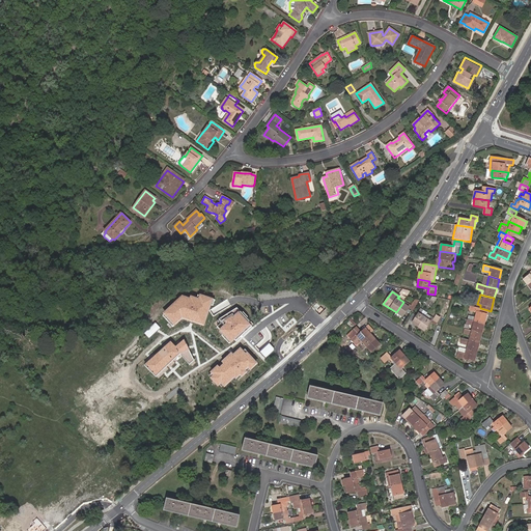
[(191,299),(188,298),(184,297),(179,300),(164,314),(176,328),(184,320),(193,324),(205,328),(215,300),(201,296),(200,299),(192,297),(191,299)]
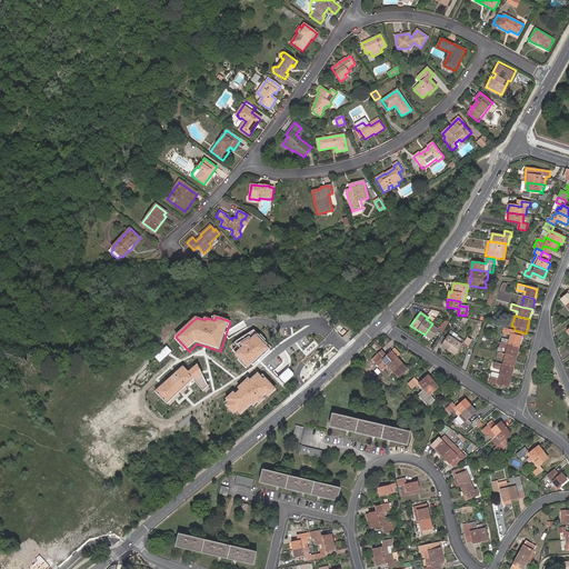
[(428,341),(438,329),(442,332),(448,322),(446,320),(440,328),(432,323),(425,335),(422,338),(428,341)]
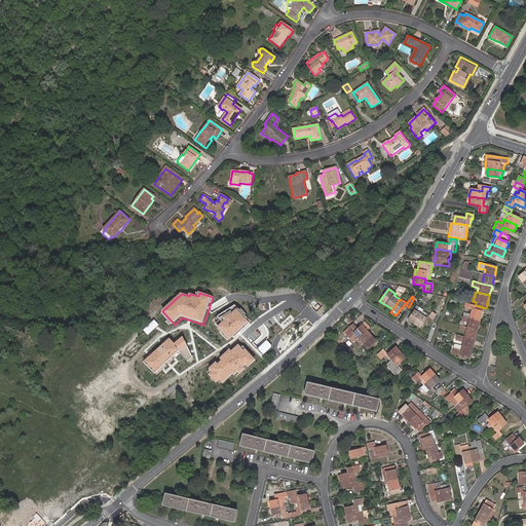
[(480,321),(483,307),(476,305),(473,304),(466,303),(465,307),(473,309),(471,314),(465,313),(464,316),(478,321),(480,321)]
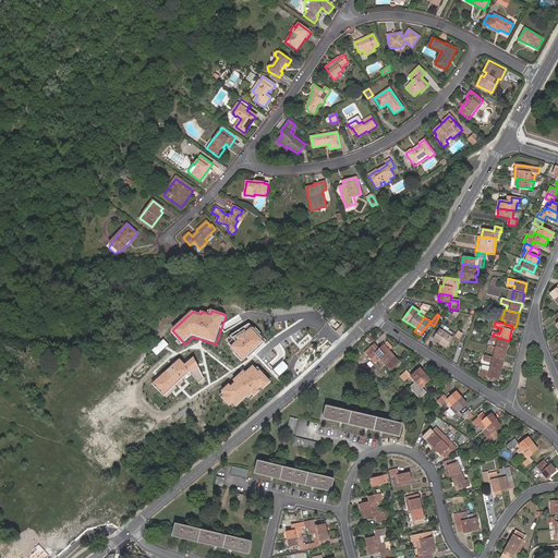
[(243,362),(266,341),(251,324),(230,336),(233,339),(228,344),(243,362)]
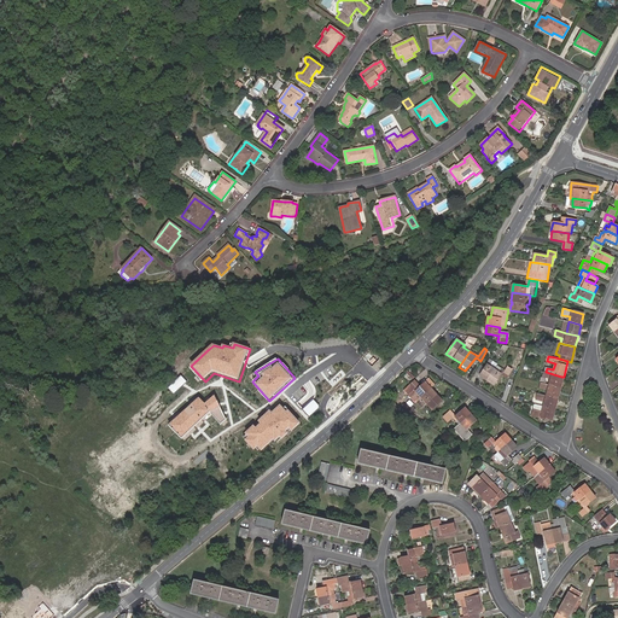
[(496,366),(497,366),(489,360),(485,365),(487,365),(494,369),(496,366)]
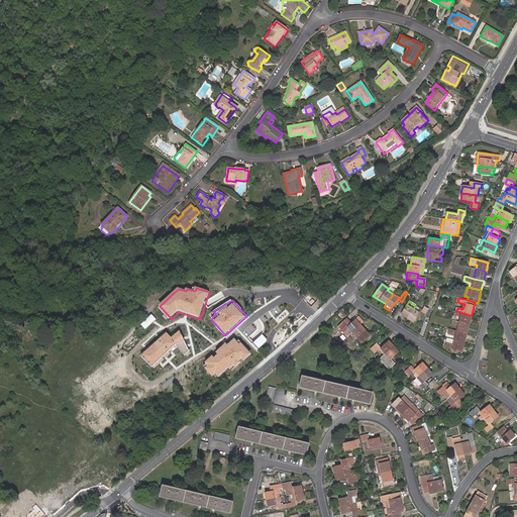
[(401,314),(408,318),(413,309),(407,305),(405,308),(401,314)]
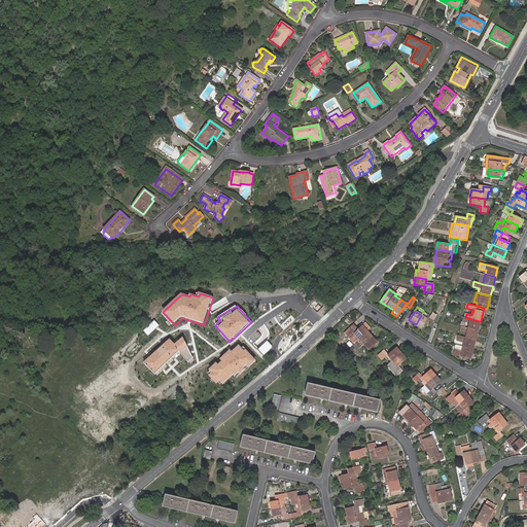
[(421,315),(416,324),(421,328),(427,319),(432,322),(436,316),(433,313),(430,317),(423,312),(421,315)]
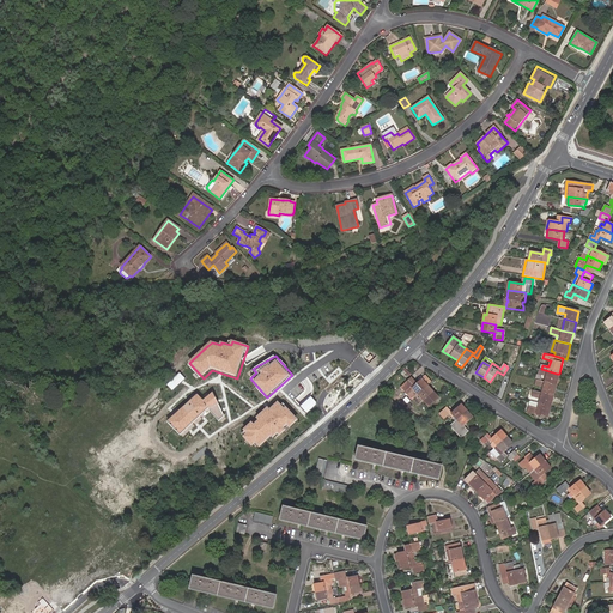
[(541,369),(539,369),(538,375),(546,376),(545,382),(553,384),(557,384),(558,380),(556,380),(557,374),(541,369)]
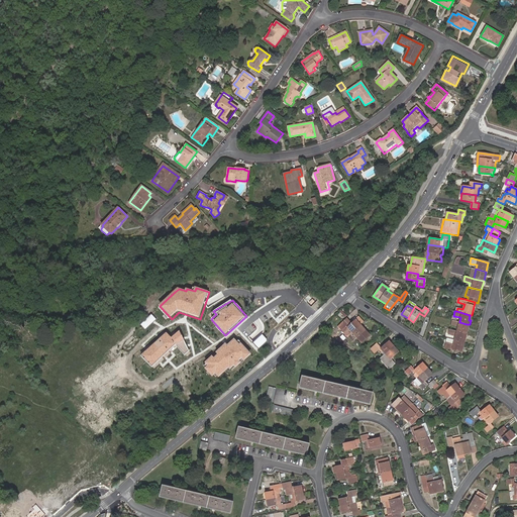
[(141,323),(145,327),(156,317),(151,313),(141,323)]
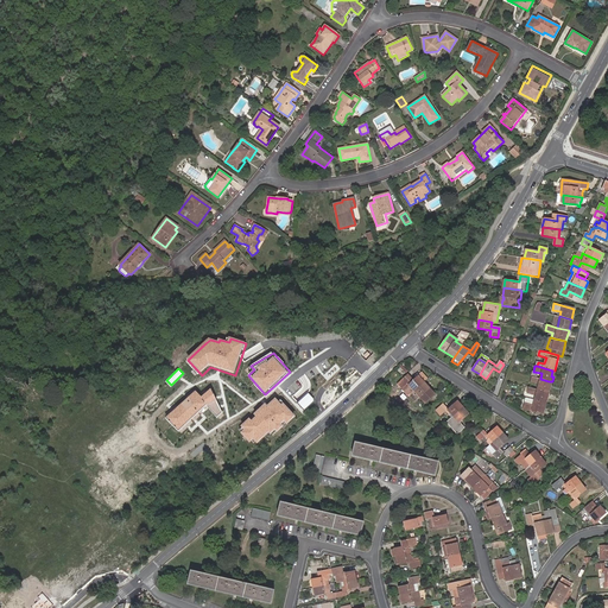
[(424,382),(428,379),(422,373),(413,380),(412,381),(409,385),(403,379),(397,384),(409,397),(410,396),(412,393),(415,391),(424,382)]
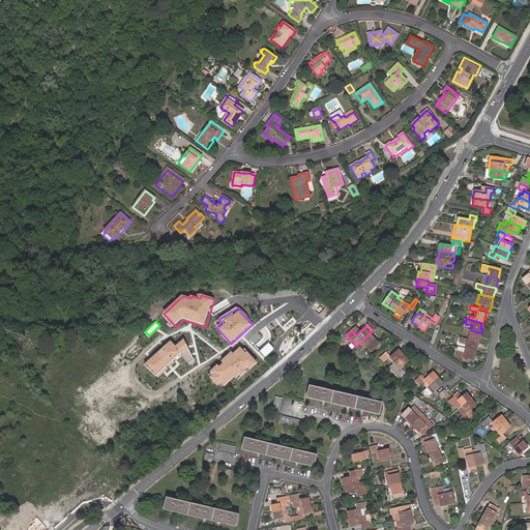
[(476,342),(478,342),(479,337),(477,337),(478,332),(471,330),(470,330),(464,328),(463,333),(470,335),(469,340),(476,342)]
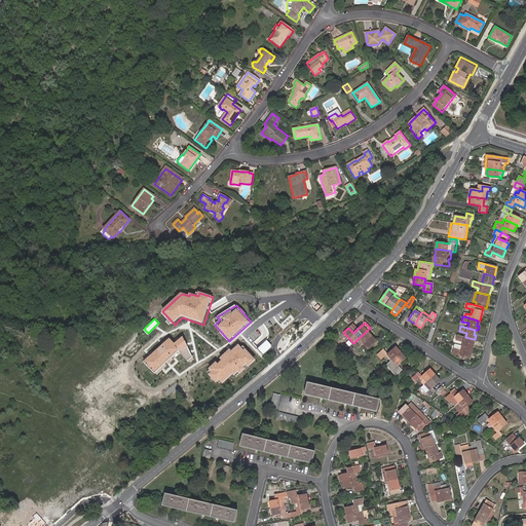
[(368,348),(376,341),(367,331),(359,338),(357,340),(354,342),(360,347),(364,344),(368,348)]
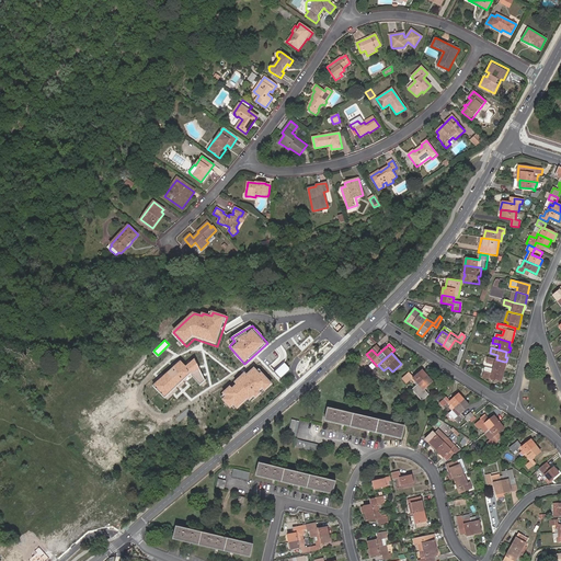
[(493,369),(504,371),(505,367),(503,367),(504,362),(496,359),(489,357),(488,357),(487,363),(492,364),(494,365),(493,369)]
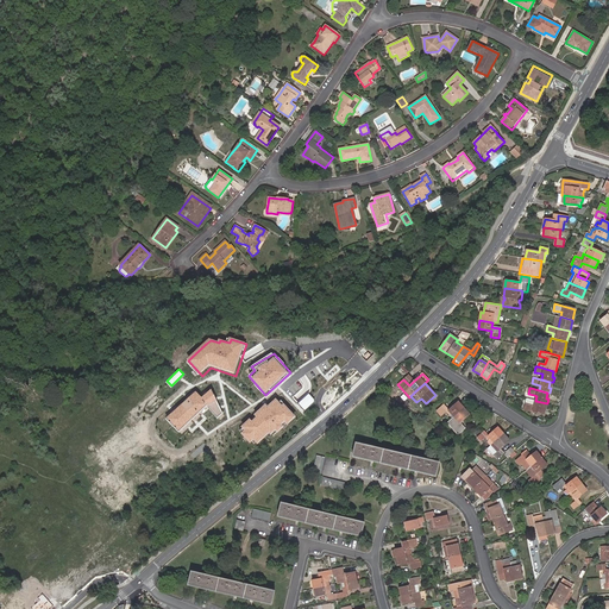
[(212,389),(198,391),(174,413),(167,419),(180,432),(193,419),(207,406),(218,418),(223,413),(217,401),(212,389)]
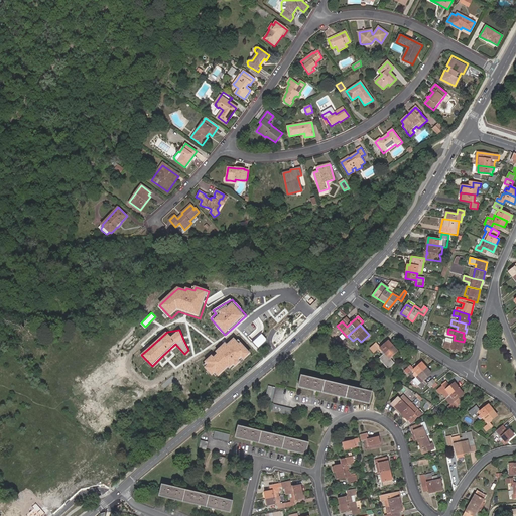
[(259,347),(268,340),(263,333),(253,341),(259,347)]
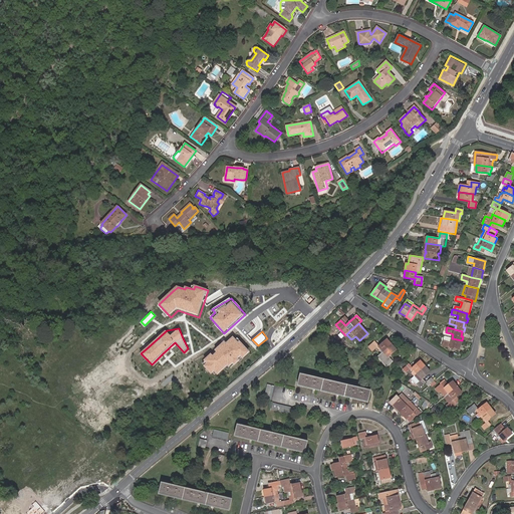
[(243,359),(250,352),(239,341),(238,341),(233,336),(226,343),(224,341),(214,350),(216,352),(213,355),(211,353),(203,360),(206,363),(203,366),(211,374),(214,371),(218,375),(228,365),(229,366),(233,363),(234,365),(241,358),(243,359)]
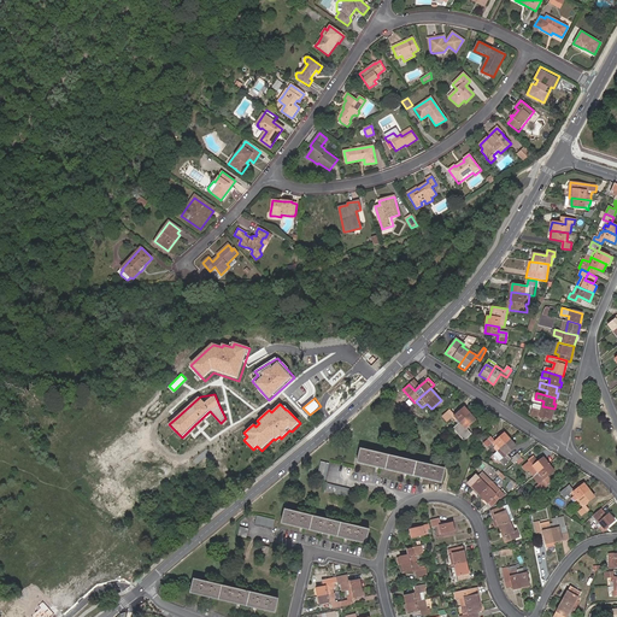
[(552,415),(554,409),(542,406),(540,405),(538,411),(533,410),(530,416),(539,418),(539,417),(548,421),(551,415),(552,415)]
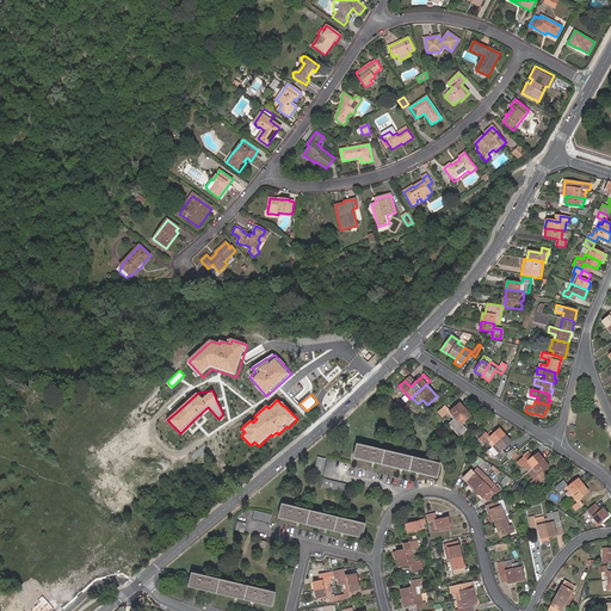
[(456,418),(466,409),(460,403),(450,412),(445,406),(438,412),(443,417),(448,413),(450,415),(452,414),(456,418)]
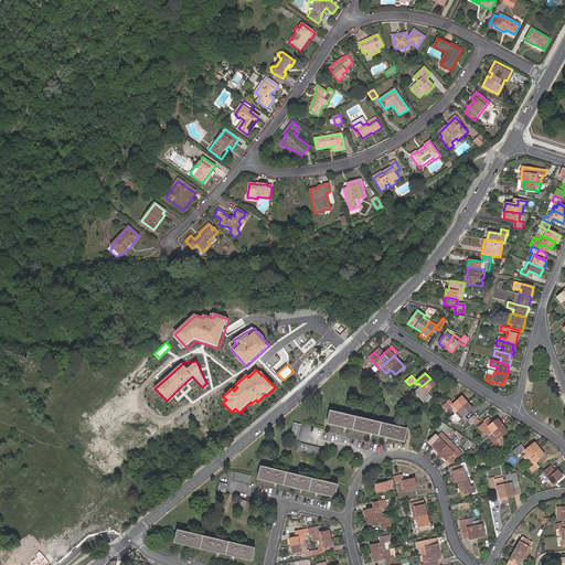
[(422,386),(415,392),(425,403),(432,397),(426,392),(435,384),(430,379),(422,386)]
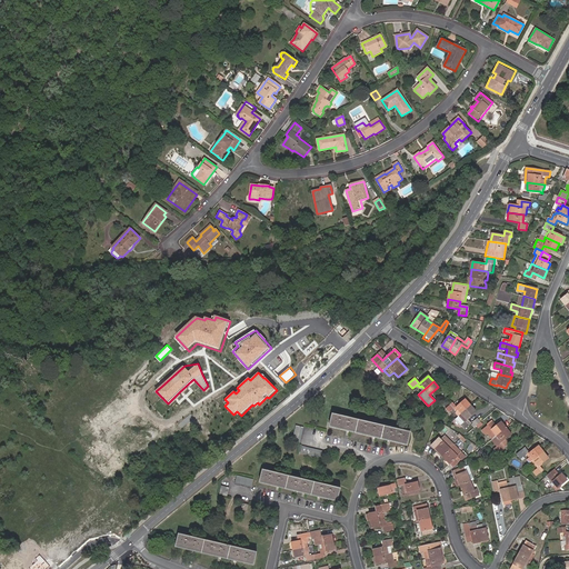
[(456,413),(458,416),(459,416),(470,405),(466,399),(460,403),(456,407),(452,402),(446,409),(449,412),(453,408),(456,411),(456,413)]
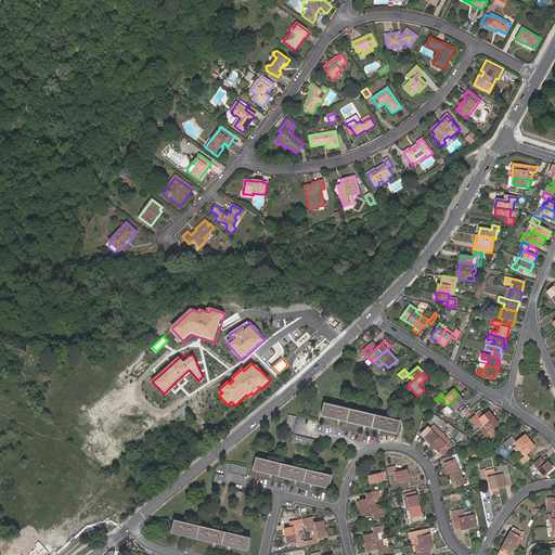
[(464,400),(459,395),(448,405),(453,412),(450,415),(453,418),(460,413),(455,409),(464,400)]
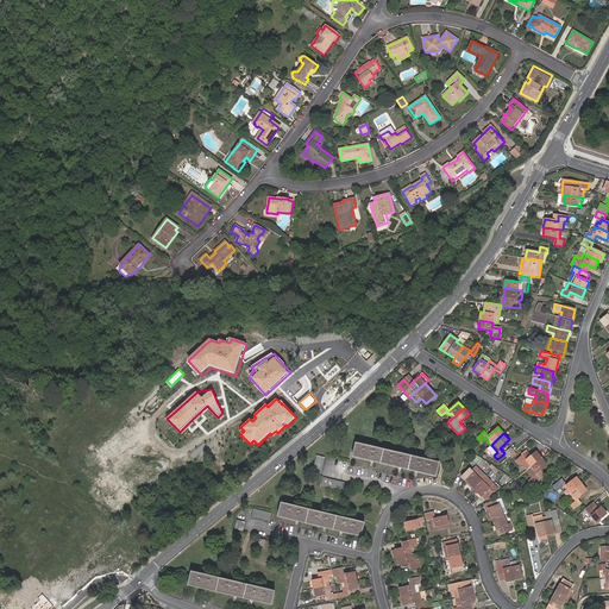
[(439,463),(356,443),(353,457),(435,476),(439,463)]
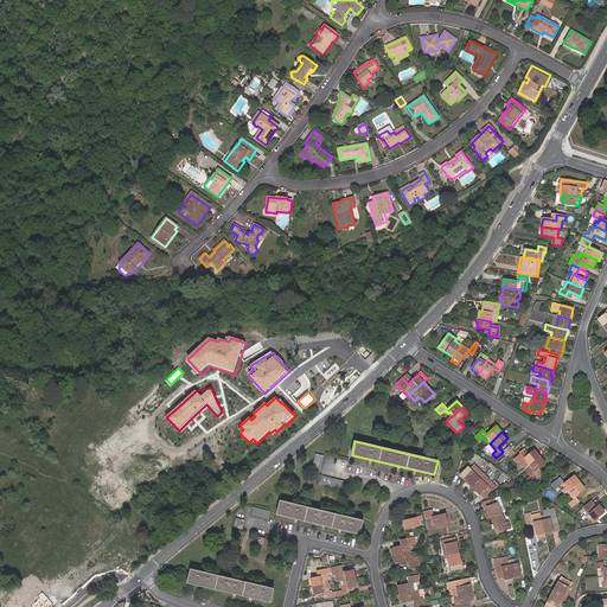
[(511,458),(517,452),(511,446),(505,451),(511,458)]
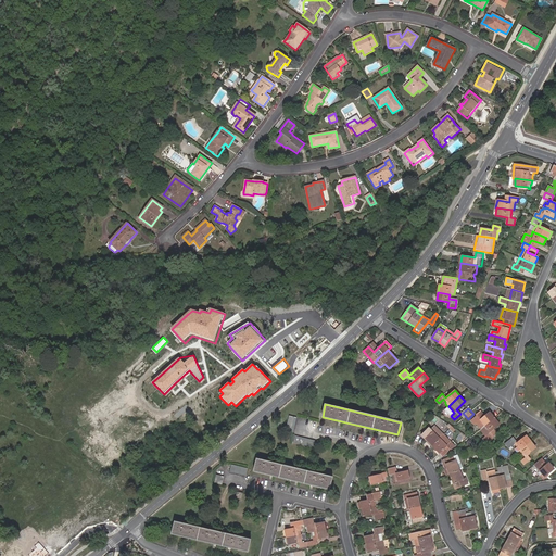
[(477,422),(481,429),(494,418),(490,412),(481,419),(478,415),(471,420),(475,424),(477,422)]
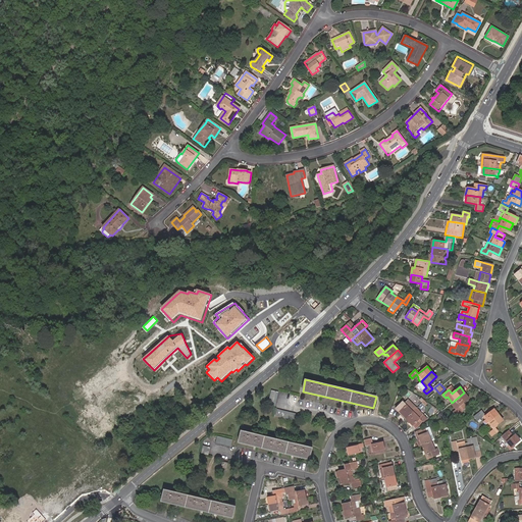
[(272,390),(268,405),(274,407),(278,392),(272,390)]
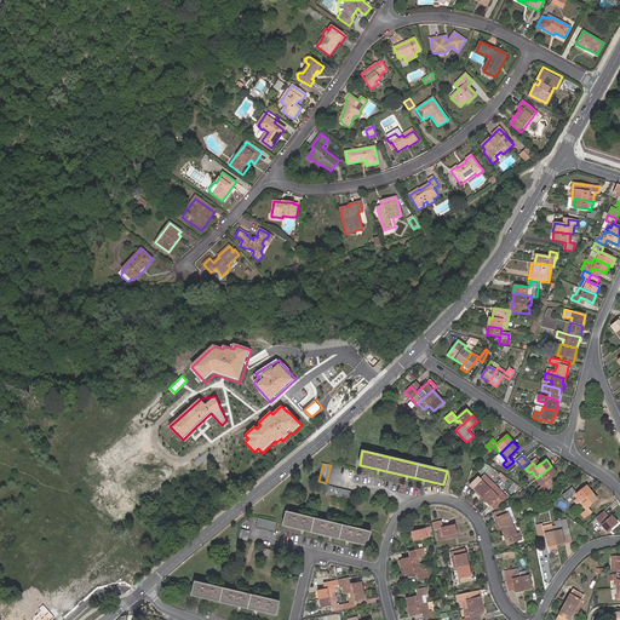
[(551,466),(537,478),(540,482),(543,480),(545,483),(539,489),(543,493),(550,486),(546,482),(550,478),(557,472),(551,466)]
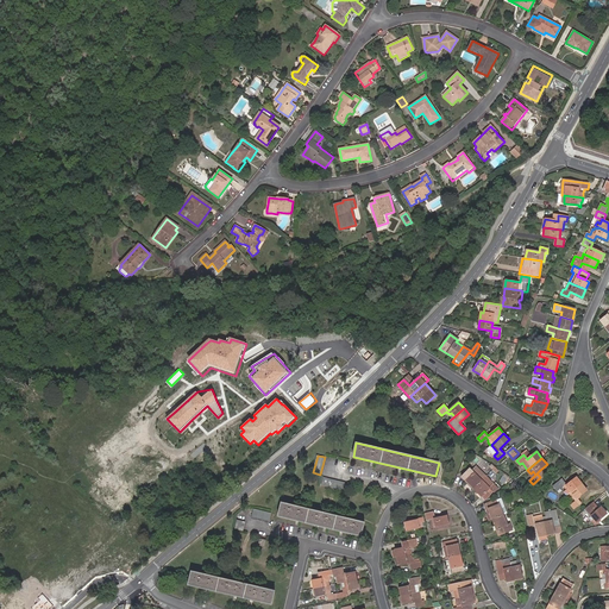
[(462,477),(473,489),(483,478),(485,476),(476,466),(472,471),(470,469),(462,477)]
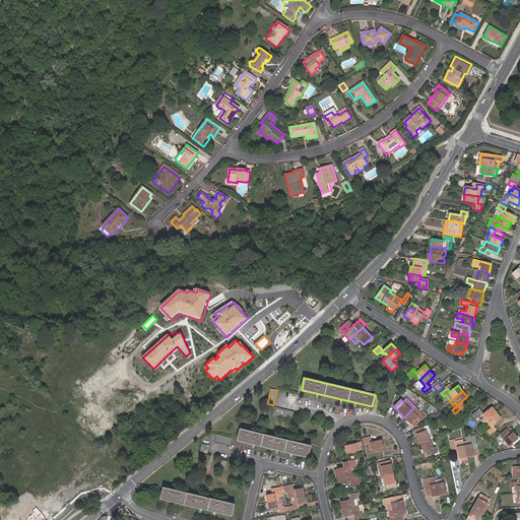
[(425,416),(414,406),(412,408),(404,417),(414,427),(425,416)]
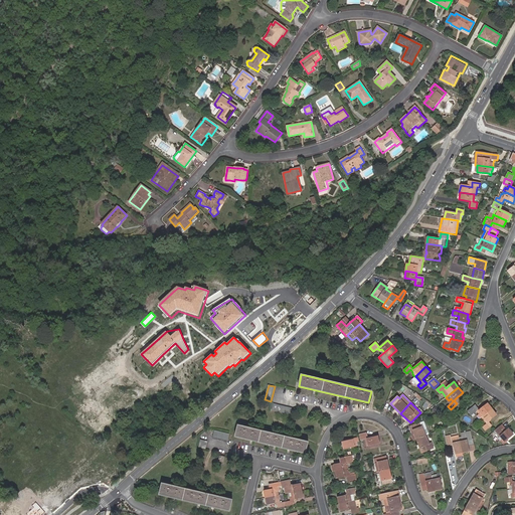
[(272,410),(290,414),(292,408),(274,403),(272,410)]
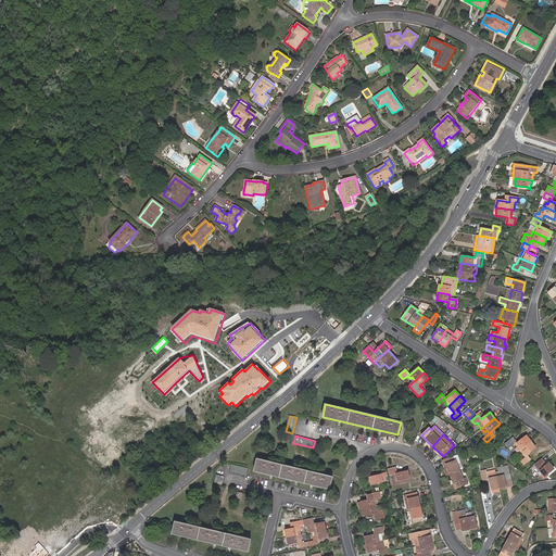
[(515,450),(517,453),(520,451),(531,441),(526,436),(517,443),(513,438),(505,443),(508,449),(515,443),(517,447),(515,450)]
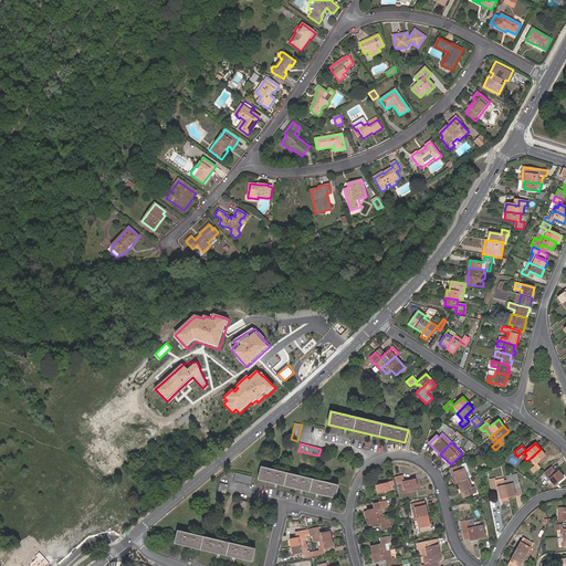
[(545,456),(541,449),(530,459),(535,464),(530,469),(533,473),(540,468),(536,463),(545,456)]
